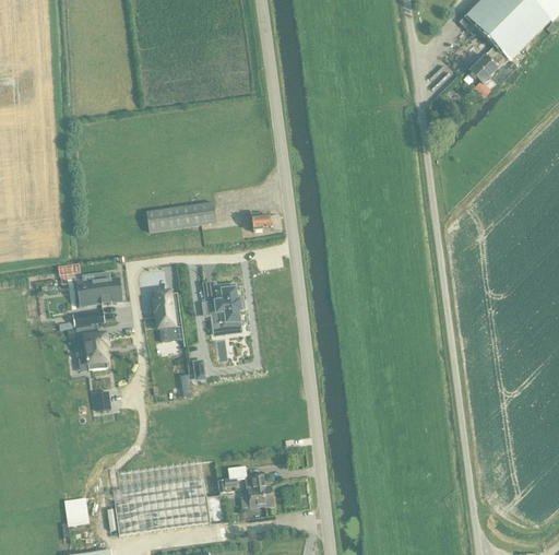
[(479,0),(465,14),(495,44),(509,58),(510,59),(528,40),(537,32),(545,24),(551,18),(533,0),(479,0)]
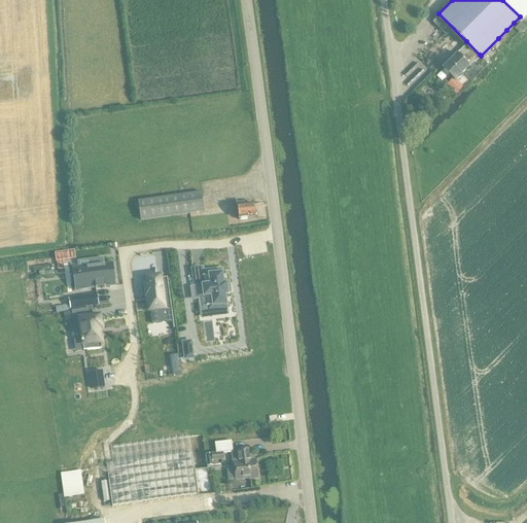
[(520,31),(526,25),(521,20),(515,26),(520,31)]
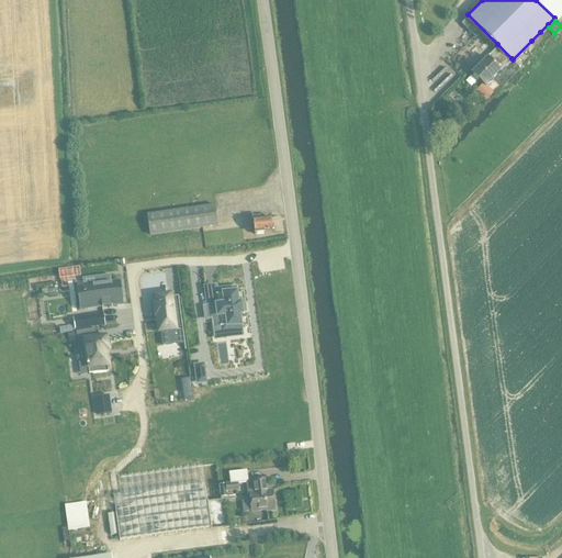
[(487,54),(472,69),(485,82),(501,67),(505,62),(506,63),(512,58),(497,44),(487,54)]
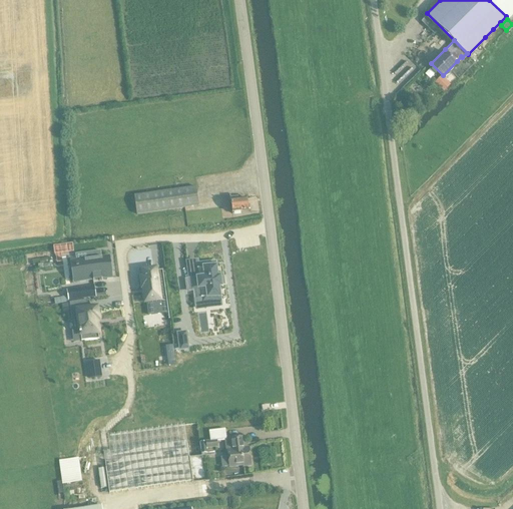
[(136,211),(198,202),(196,183),(134,192),(136,211)]
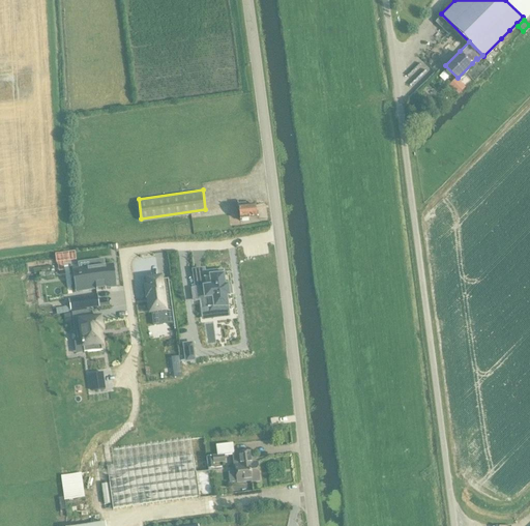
[(245,200),(237,201),(238,204),(240,217),(257,215),(257,213),(258,211),(258,209),(256,207),(256,202),(247,203),(247,202),(245,200)]
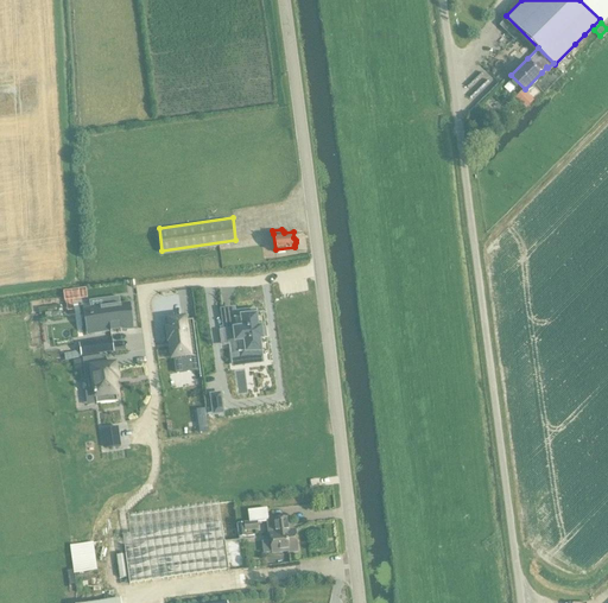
[(92,312),(90,312),(90,316),(92,316),(94,331),(111,329),(111,330),(121,329),(121,327),(133,325),(130,300),(120,302),(119,293),(107,296),(108,303),(90,306),(92,312)]
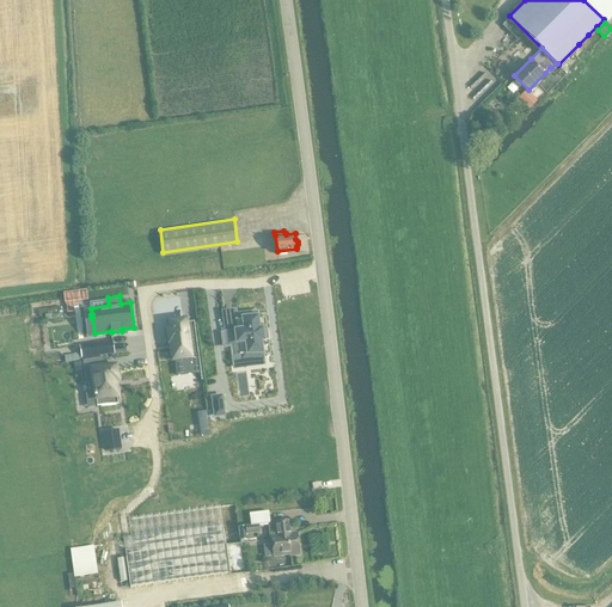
[(237,330),(227,331),(232,365),(263,360),(263,355),(261,338),(263,338),(263,336),(264,336),(263,327),(262,327),(262,326),(258,326),(257,310),(234,313),(237,330)]
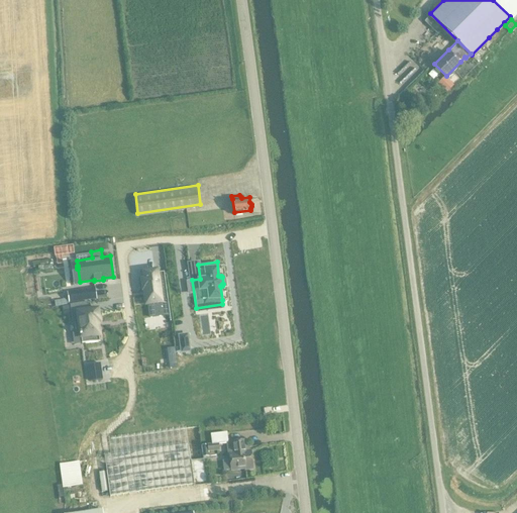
[(144,277),(142,277),(143,288),(144,288),(146,302),(148,302),(149,314),(170,312),(164,269),(158,270),(157,268),(143,270),(144,277)]
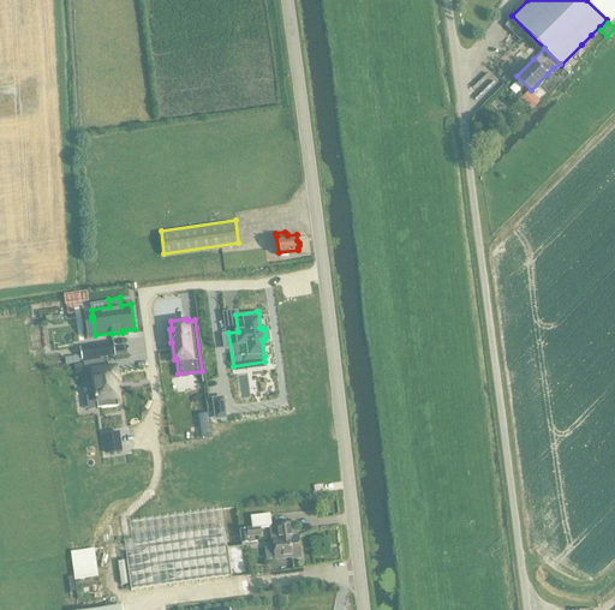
[(113,340),(81,345),(83,357),(114,352),(113,340)]
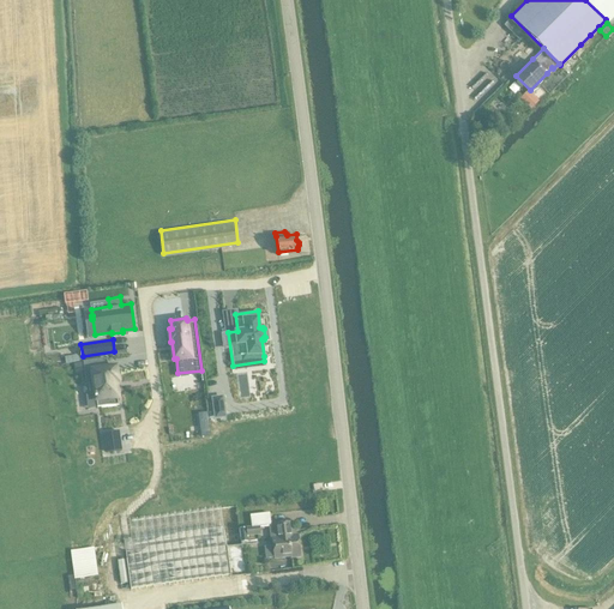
[(104,356),(83,359),(85,378),(94,377),(96,393),(95,393),(96,396),(97,405),(119,402),(115,379),(118,379),(116,365),(106,366),(104,356)]
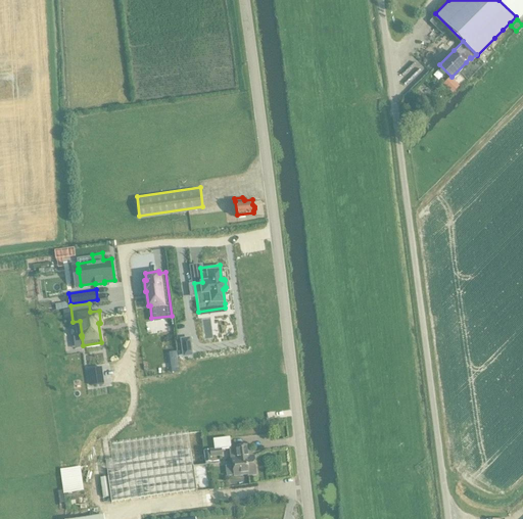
[(101,364),(89,366),(91,381),(104,380),(101,364)]
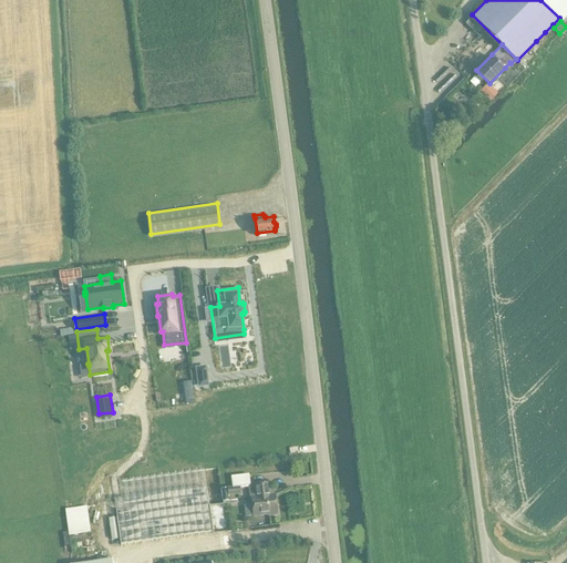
[(122,497),(115,498),(121,542),(213,529),(206,484),(204,467),(120,479),(122,497)]
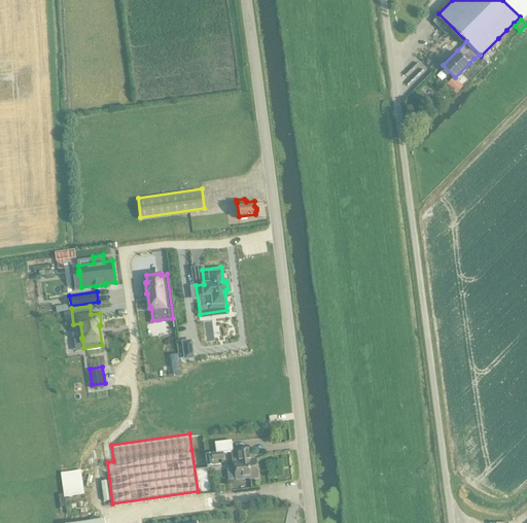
[(233,448),(231,449),(232,459),(234,459),(235,465),(226,466),(229,478),(250,475),(250,476),(258,475),(255,456),(249,457),(248,446),(236,448),(233,448)]
